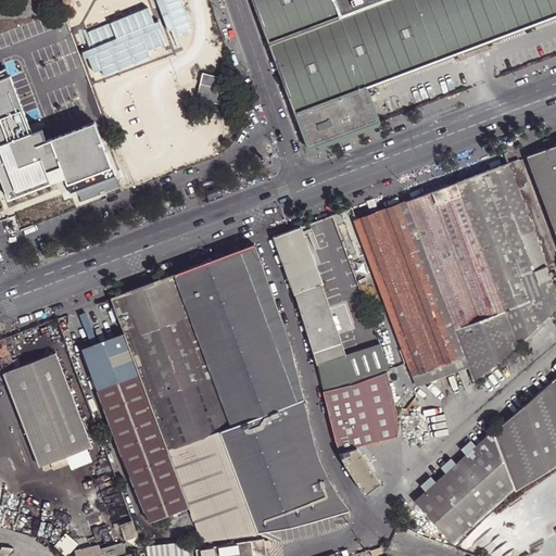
[(23,0),(62,9),(64,0),(23,0)]
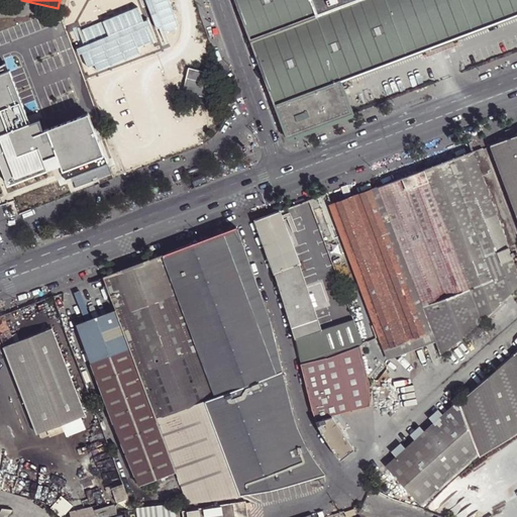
[(516,0),(358,0),(315,16),(308,0),(234,0),(275,105),(273,106),(286,138),(351,114),(339,82),(516,15),(516,0)]
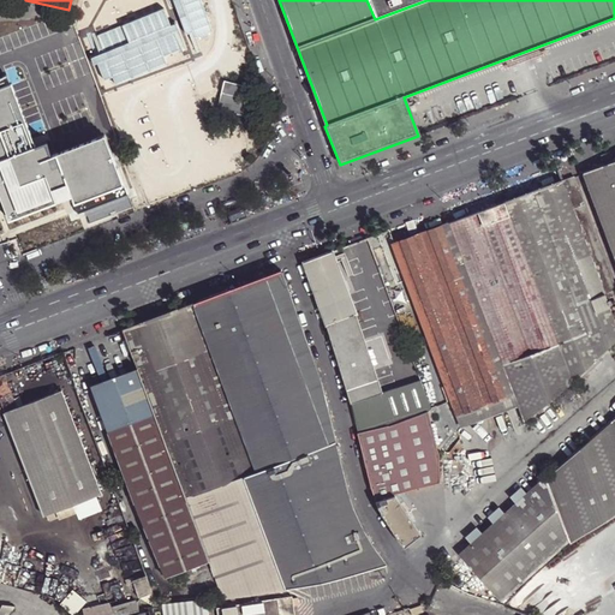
[(366,0),(375,19),(427,0),(366,0)]
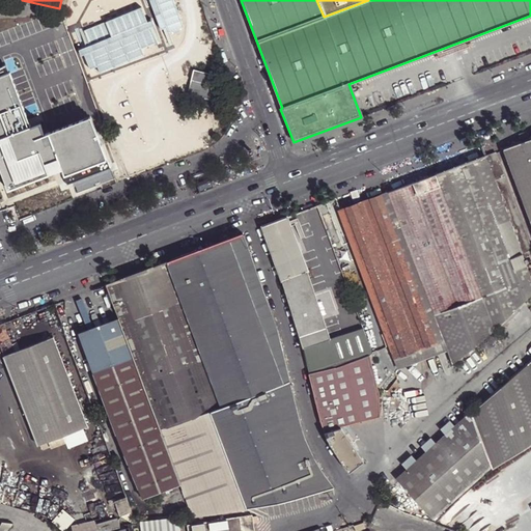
[(105,18),(87,94),(98,98),(99,94),(103,94),(102,98),(118,102),(121,86),(132,89),(132,86),(137,87),(136,89),(151,93),(156,78),(171,81),(171,78),(175,79),(175,82),(186,84),(196,38),(136,25),(130,24),(105,18)]
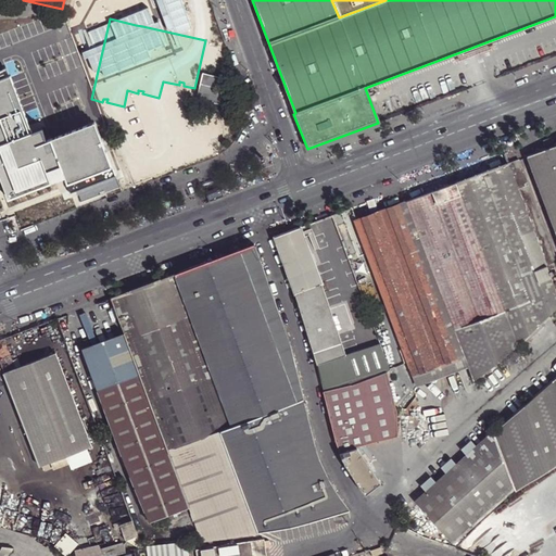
[(10,68),(0,72),(0,174),(9,197),(52,181),(49,175),(62,169),(75,209),(106,198),(105,192),(121,188),(93,114),(47,131),(41,119),(30,124),(10,68)]
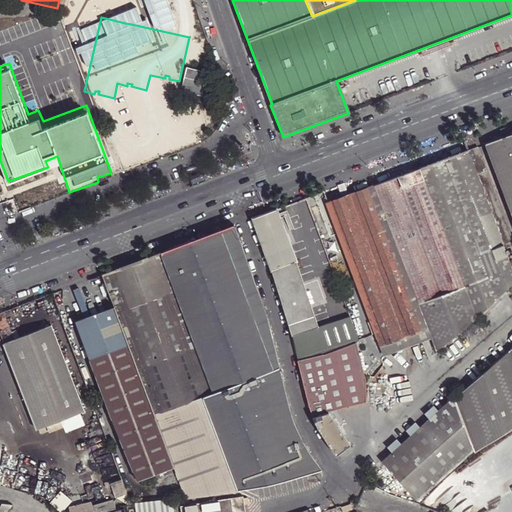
[(182,82),(181,88),(180,92),(207,98),(209,90),(204,89),(205,83),(202,82),(204,72),(186,68),(182,82)]
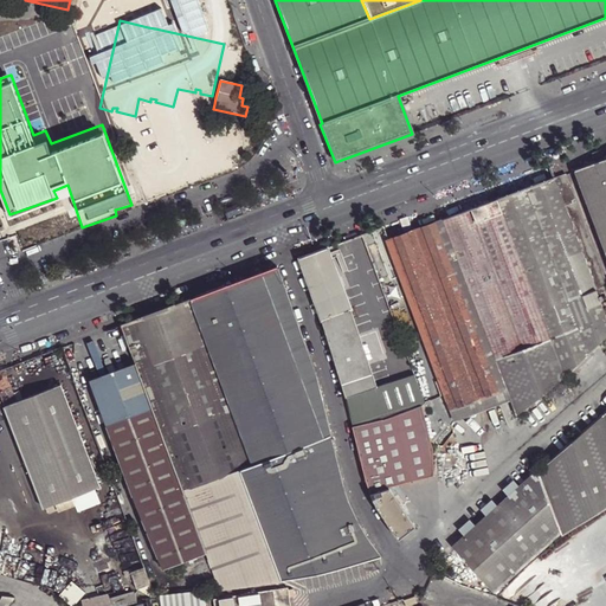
[(598,162),(605,159),(605,148),(594,153),(598,162)]
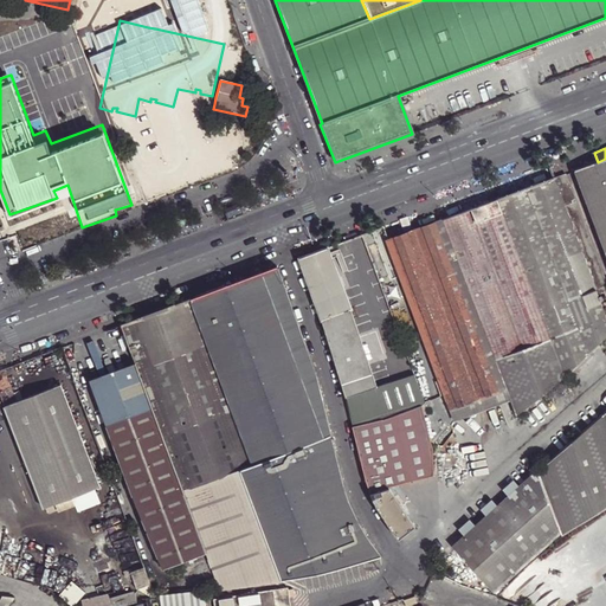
[(605,192),(605,159),(598,162),(581,168),(592,198),(605,192)]
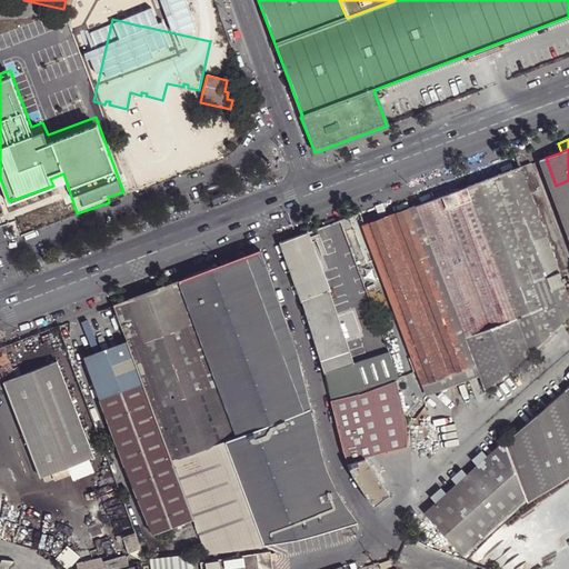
[(568,180),(556,186),(546,158),(539,160),(568,238),(568,180)]
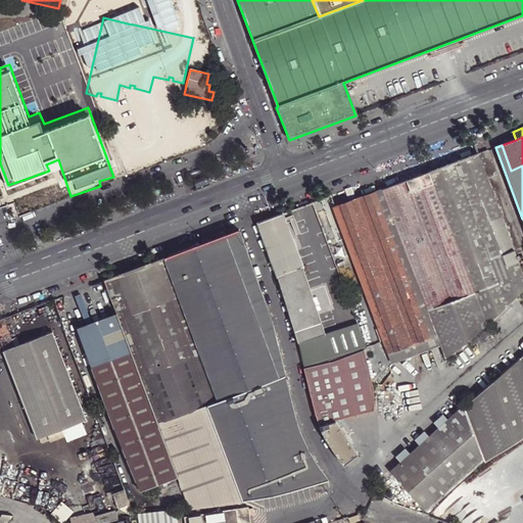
[(522,243),(487,150),(478,154),(520,267),(522,273),(522,243)]
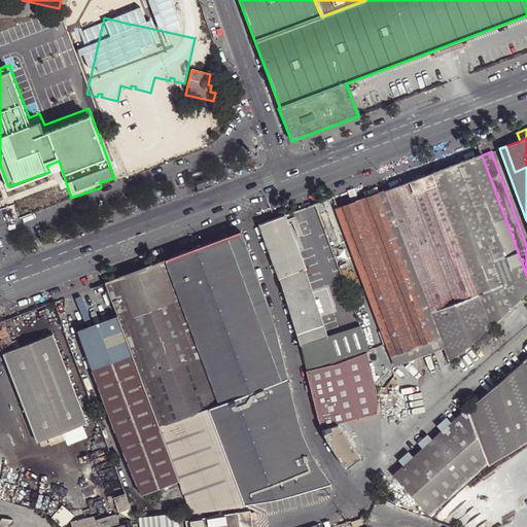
[(524,269),(482,155),(432,174),(478,295),(503,286),(494,261),(506,257),(513,272),(524,269)]
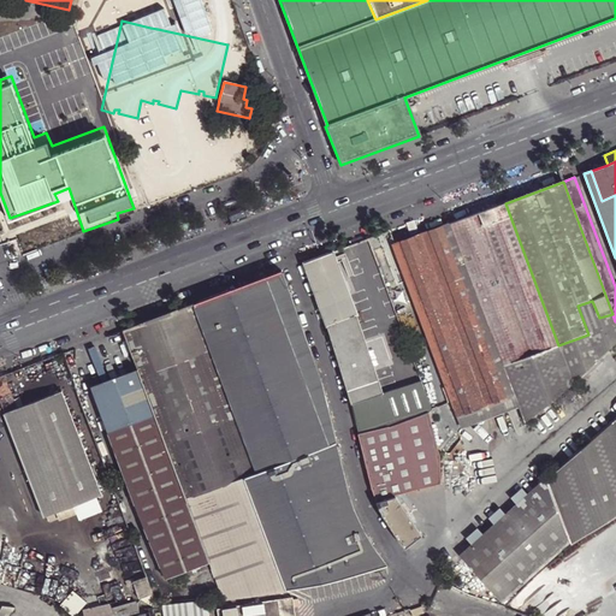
[(504,366),(558,345),(505,203),(450,224),(504,366)]
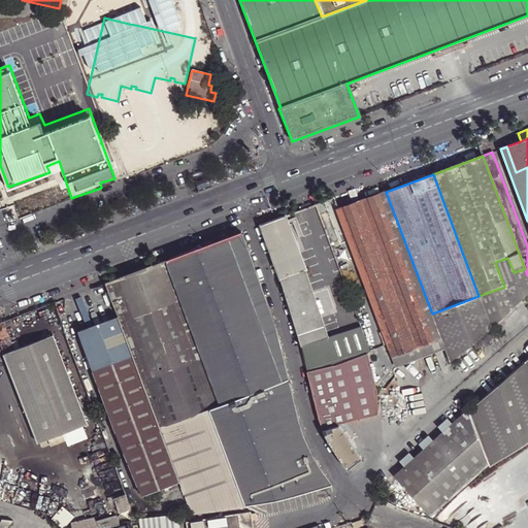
[(441,337),(432,314),(386,192),(337,210),(392,357),(441,337)]
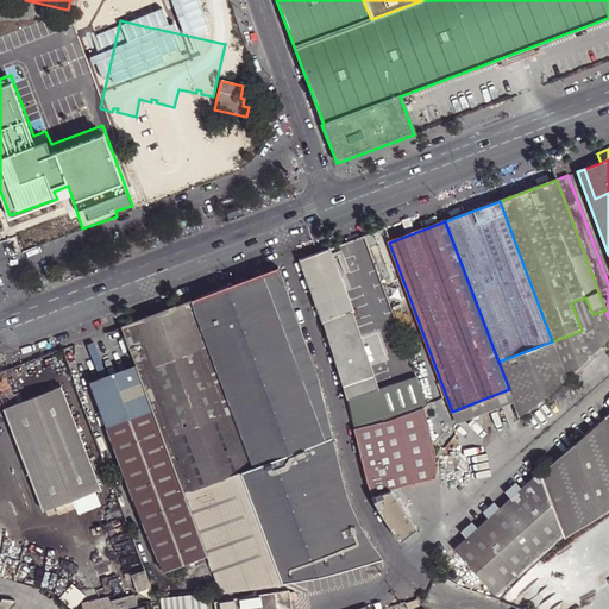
[(330,249),(301,259),(322,321),(325,328),(341,374),(355,429),(385,424),(424,408),(428,406),(416,377),(380,390),(351,311),(353,309),(330,249)]
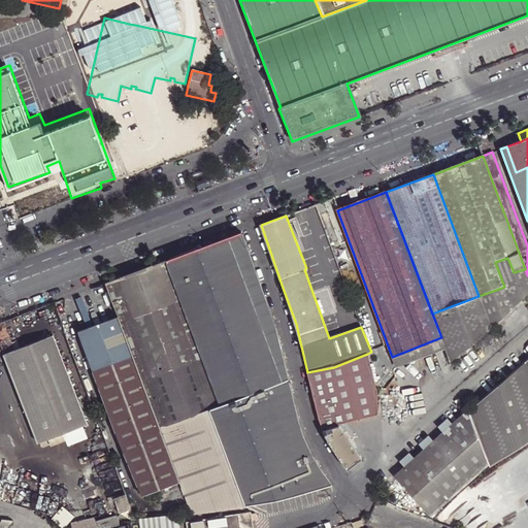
[(241,232),(166,260),(202,357),(221,405),(288,381),(276,330),(241,232)]
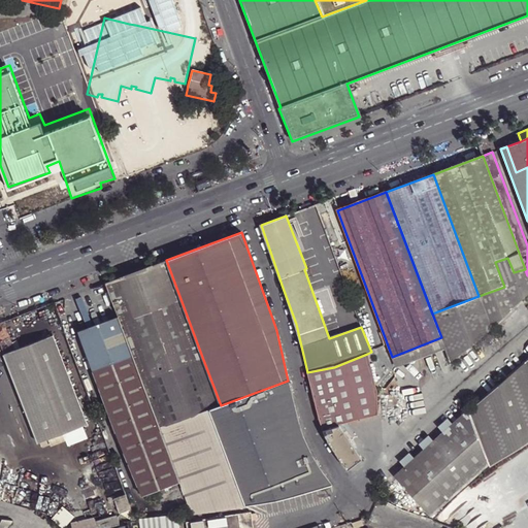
[(510,309),(527,292),(527,275),(525,269),(514,272),(507,258),(495,262),(504,287),(479,296),(492,329),(510,309)]
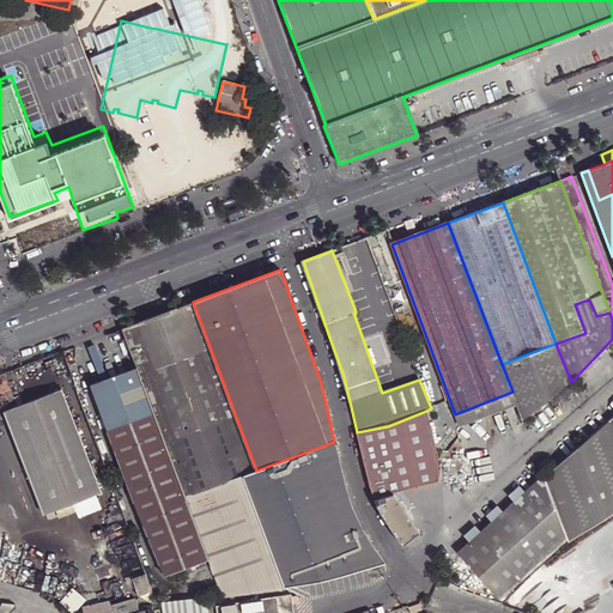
[(193,302),(122,328),(137,370),(164,439),(235,414),(193,302)]
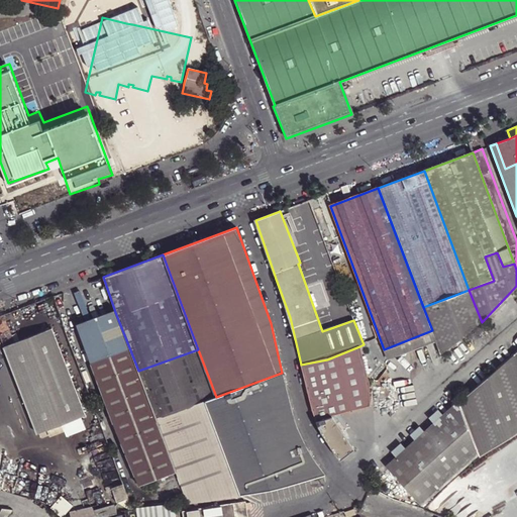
[(441,353),(482,322),(469,290),(423,307),(432,330),(435,340),(441,353)]
